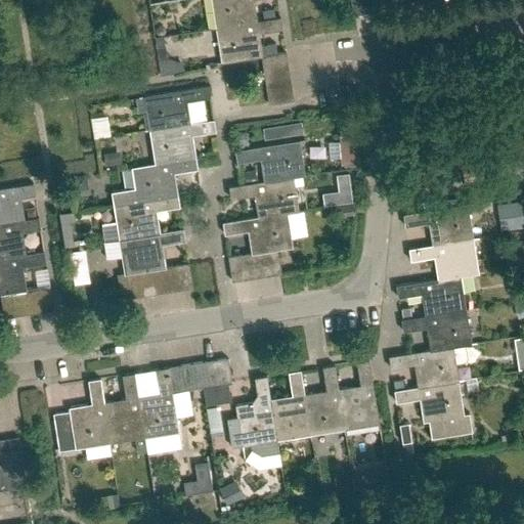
[(256,22),(256,20),(252,0),(212,0),(216,28),(256,22)]
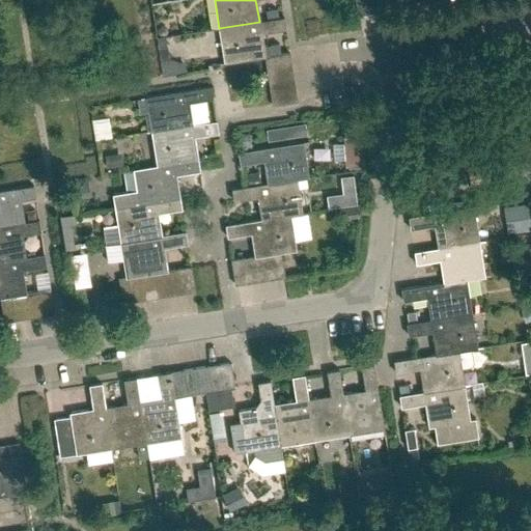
[(355,0),(358,15),(359,15),(369,12),(367,0),(355,0)]
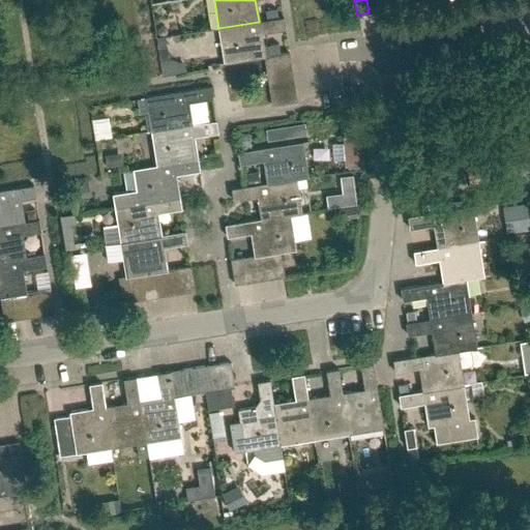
[(381,10),(379,0),(366,0),(369,12),(380,11),(381,10)]
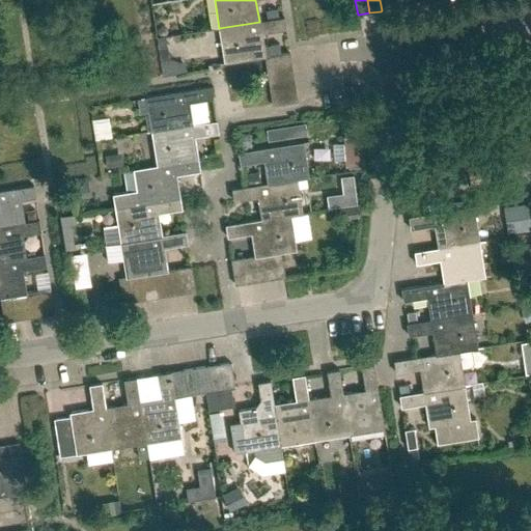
[(268,80),(294,77),(289,52),(280,53),(278,44),(263,47),(261,32),(277,30),(277,31),(285,29),(283,17),(259,21),(259,22),(219,28),(225,63),(264,57),(268,80)]
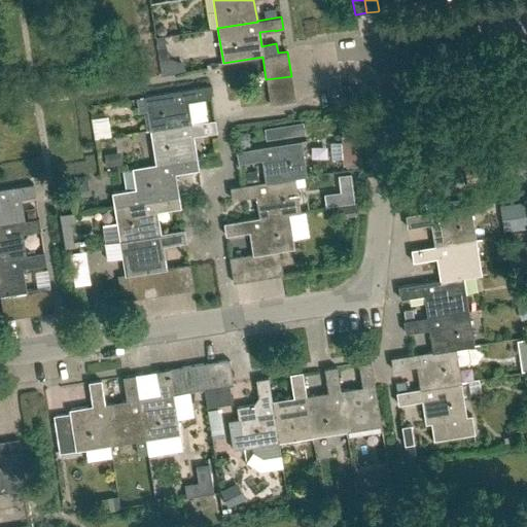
[(268,92),(292,88),(291,76),(266,79),(268,92)]
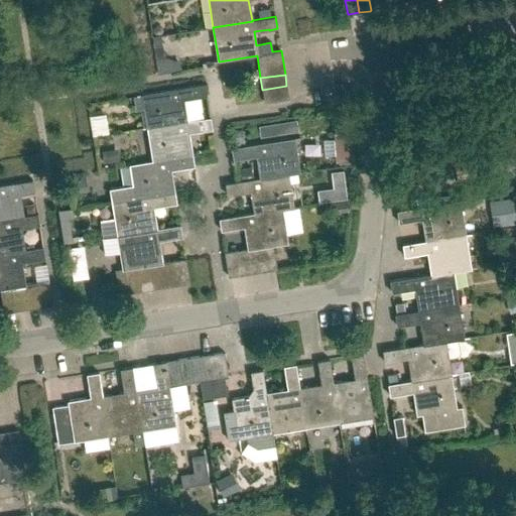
[(186,121),(182,99),(198,97),(207,96),(205,84),(142,94),(147,128),(186,121)]
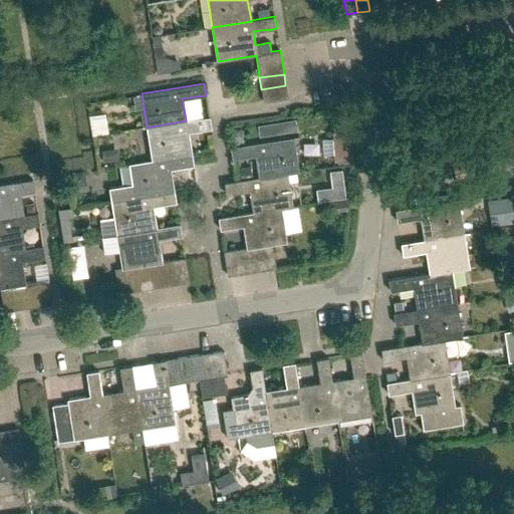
[(285,85),(261,89),(263,101),(287,98),(285,85)]
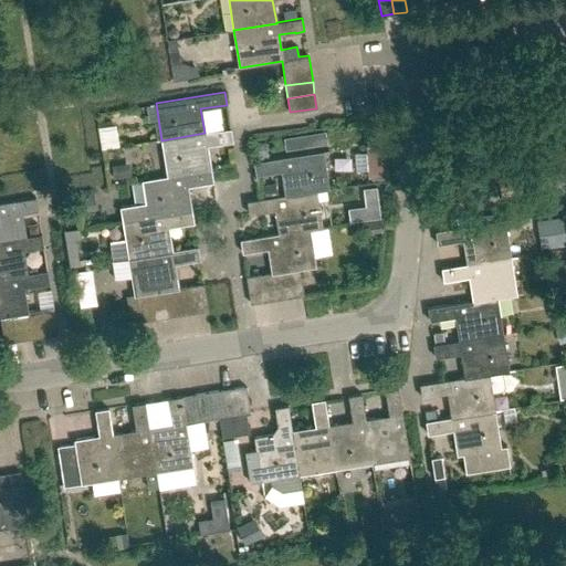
[(167,177),(211,170),(211,169),(210,169),(206,145),(222,143),(222,144),(232,142),(230,128),(205,133),(161,140),(167,176),(167,177)]
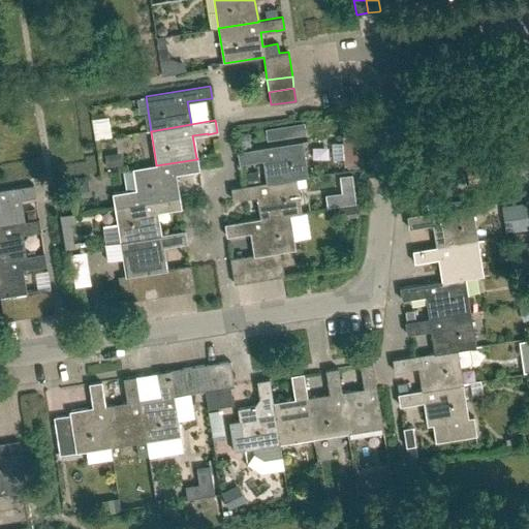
[(344,165),(361,164),(359,133),(342,134),(344,165)]
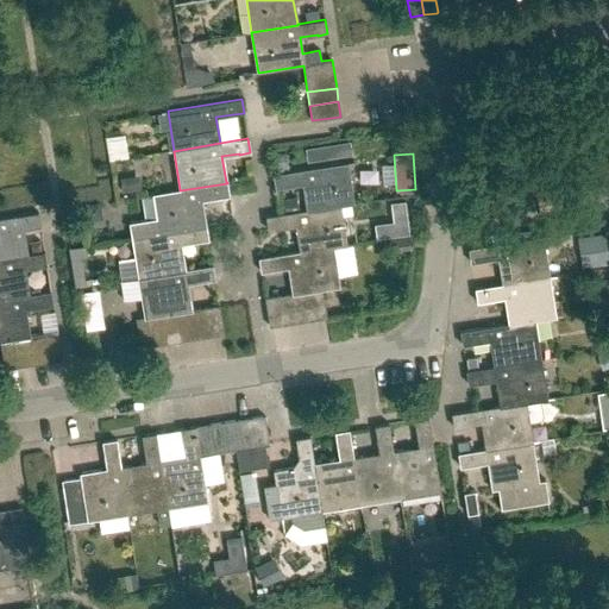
[(339,205),(339,206),(353,203),(346,163),(272,175),(275,188),(286,187),(284,186),(302,183),(307,209),(307,211),(339,205)]
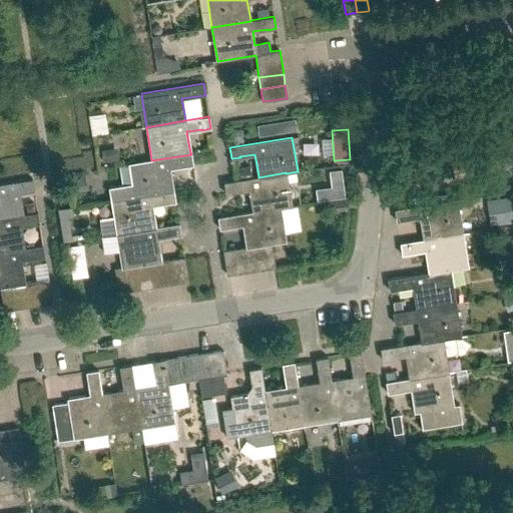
[(134,197),(173,190),(169,168),(184,166),(192,165),(191,154),(151,160),(151,159),(128,163),(132,183),(109,187),(111,199),(134,196),(134,197)]
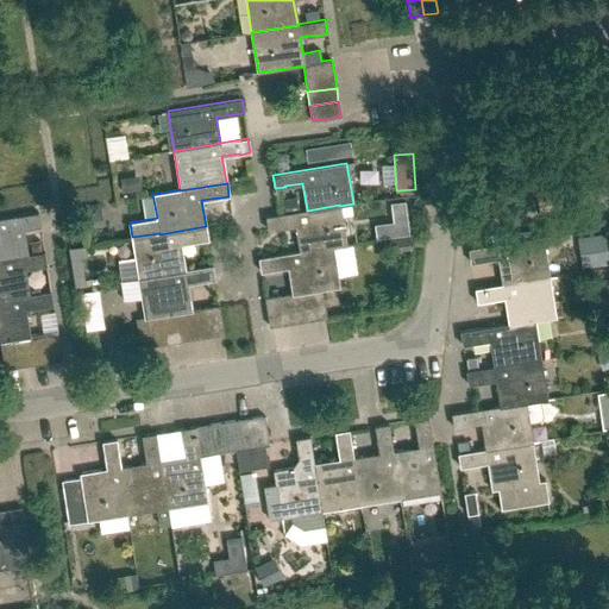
[(346,245),(339,206),(339,205),(307,211),(307,209),(265,215),(268,230),(278,228),(277,227),(295,225),(300,251),(300,252),(332,246),(332,248),(346,245)]
